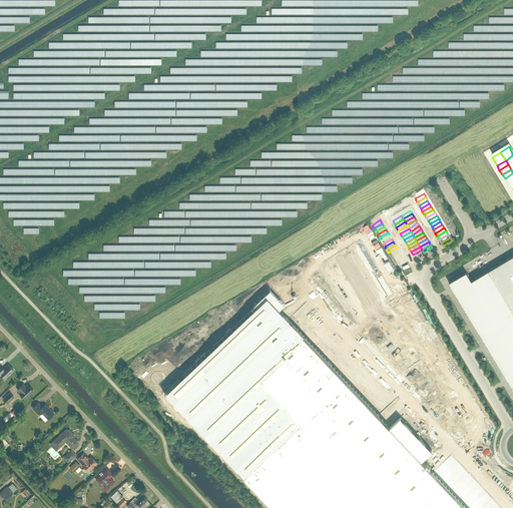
[(397,247),(388,252),(390,257),(399,250),(397,247)]
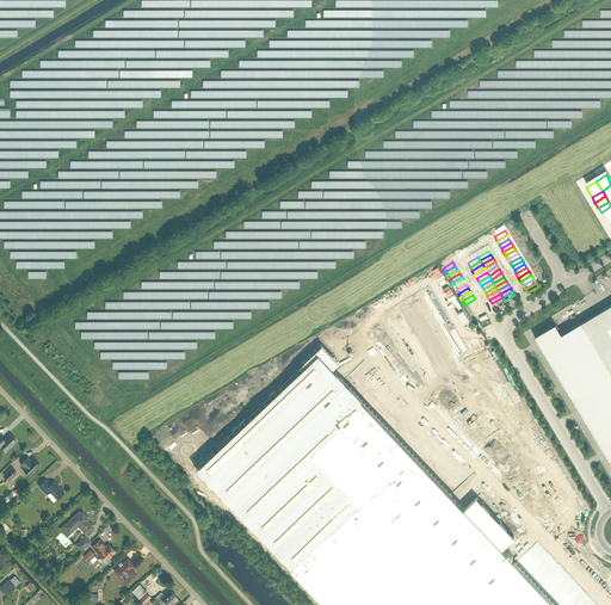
[(514,295),(505,301),(507,304),(508,303),(517,298),(514,295)]
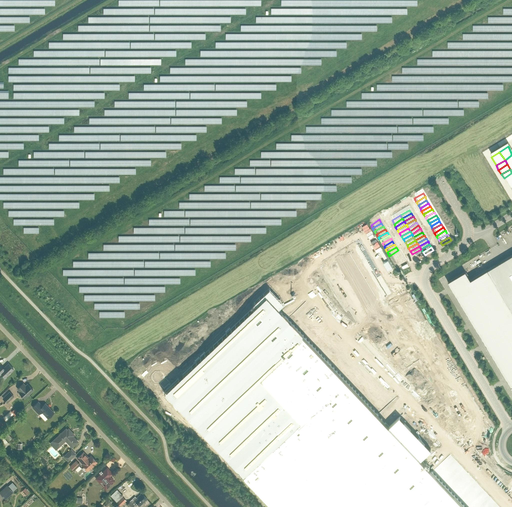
[(421,249),(412,254),(414,257),(423,252),(421,249)]
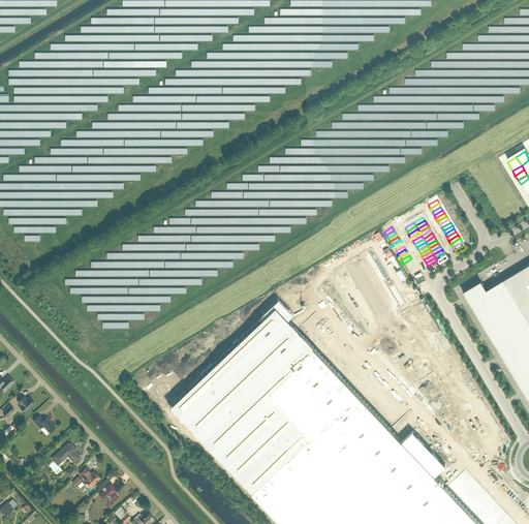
[(411,258),(402,265),(404,268),(413,262),(411,258)]
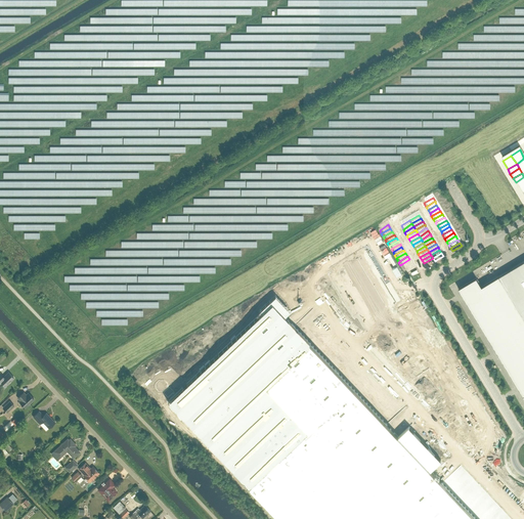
[(433,258),(424,263),(426,267),(433,262),(435,261),(433,258)]
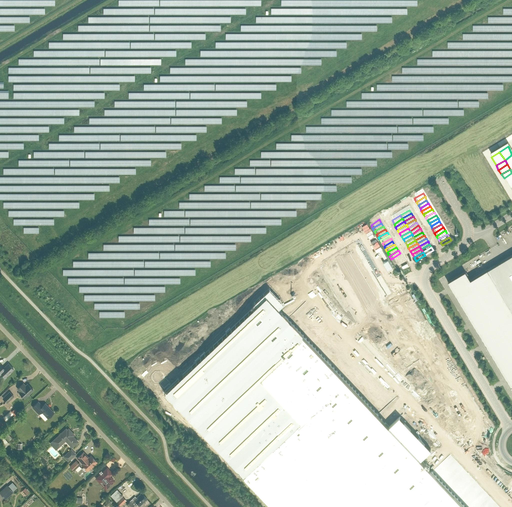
[(400,253),(391,259),(393,262),(402,256),(400,253)]
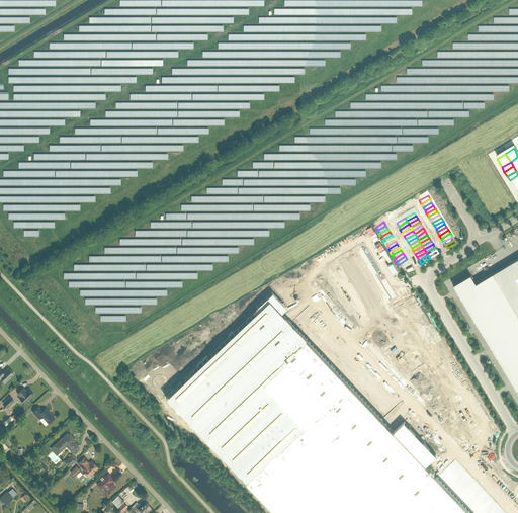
[(407,259),(398,265),(400,268),(409,263),(407,259)]
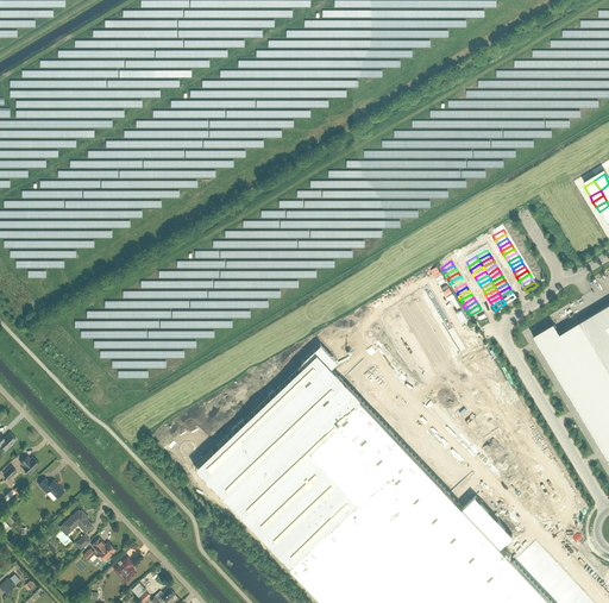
[(581,326),(560,339),(553,328),(533,340),(608,465),(608,466),(608,308),(581,326)]
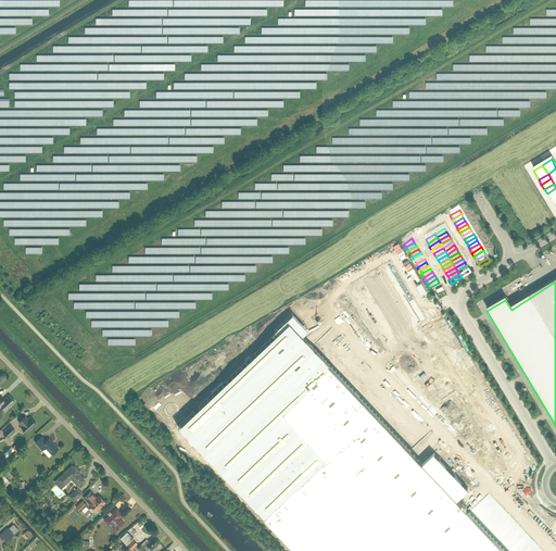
[(439,283),(429,288),(431,291),(440,286),(439,283)]
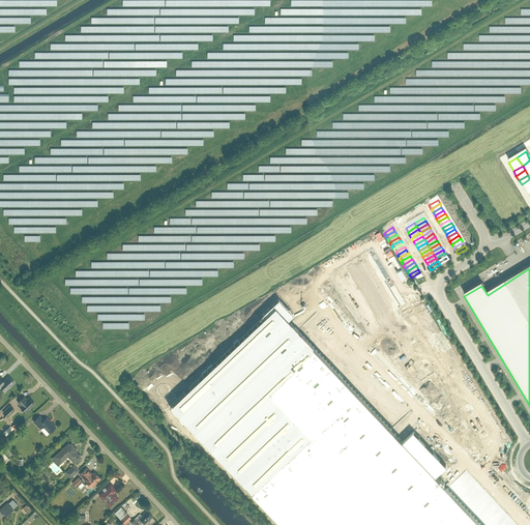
[(419,272),(411,278),(412,281),(421,275),(419,272)]
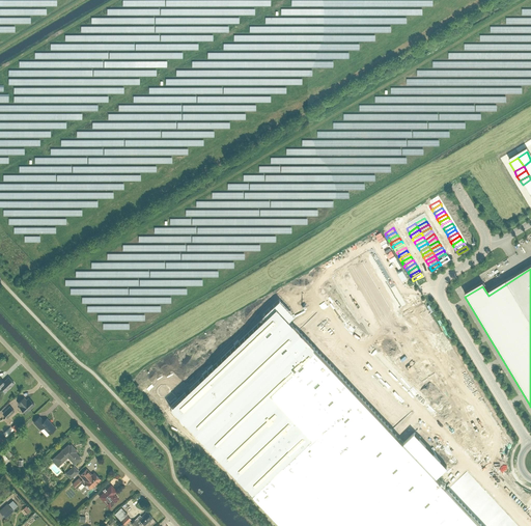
[(266,321),(169,412),(277,525),(477,525),(437,481),(447,472),(447,471),(446,472),(414,439),(415,438),(415,437),(403,447),(337,377),(288,325),(295,320),(294,319),(294,320),(279,305),(280,304),(262,320),(263,320),(264,320),(266,321)]
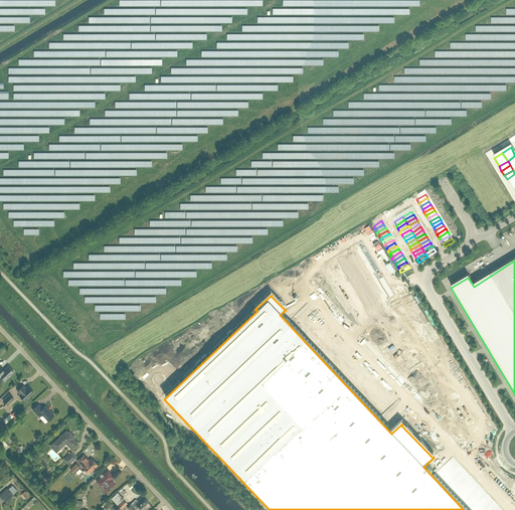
[(5,383),(13,376),(8,370),(2,375),(0,372),(0,380),(1,380),(5,383)]
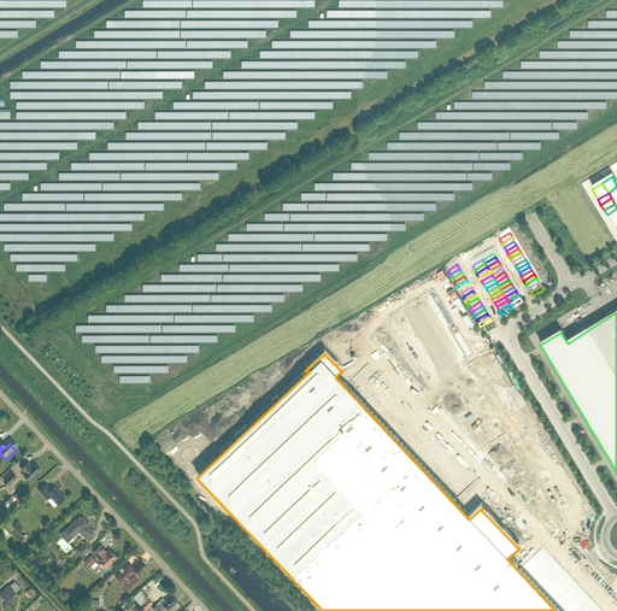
[(205,468),(199,460),(192,468),(198,474),(205,468)]
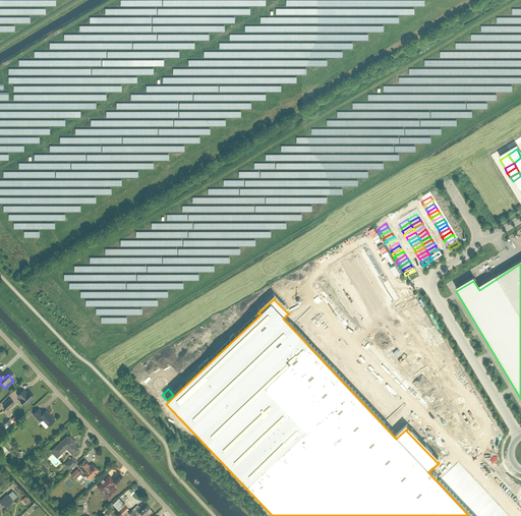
[(27,395),(25,397),(23,394),(22,395),(17,400),(25,409),(34,401),(27,395)]
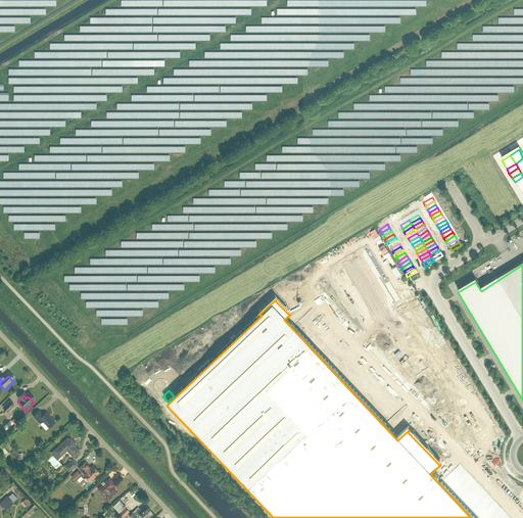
[(7,417),(14,410),(10,405),(2,412),(7,417)]
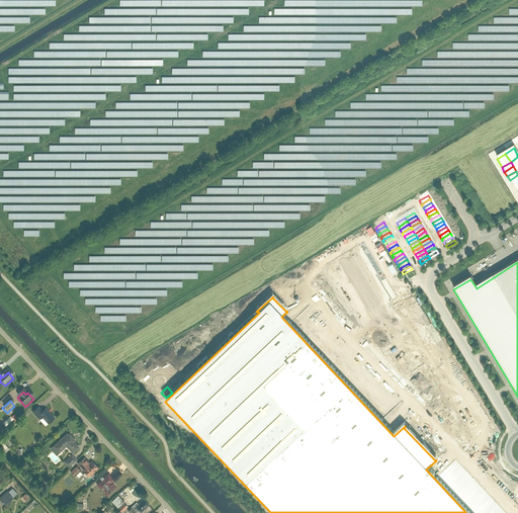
[(48,427),(55,422),(46,412),(42,415),(38,411),(32,416),(39,423),(41,421),(48,427)]
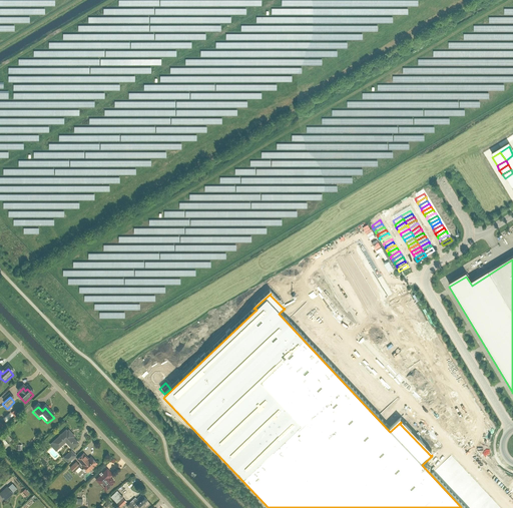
[(78,447),(73,441),(75,440),(68,433),(67,435),(66,433),(52,446),(58,453),(65,446),(72,453),(78,447)]
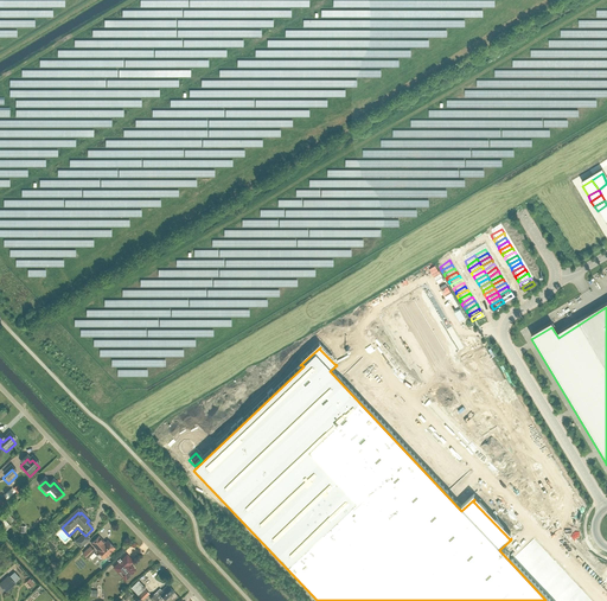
[(5,525),(0,529),(6,536),(11,532),(5,525)]
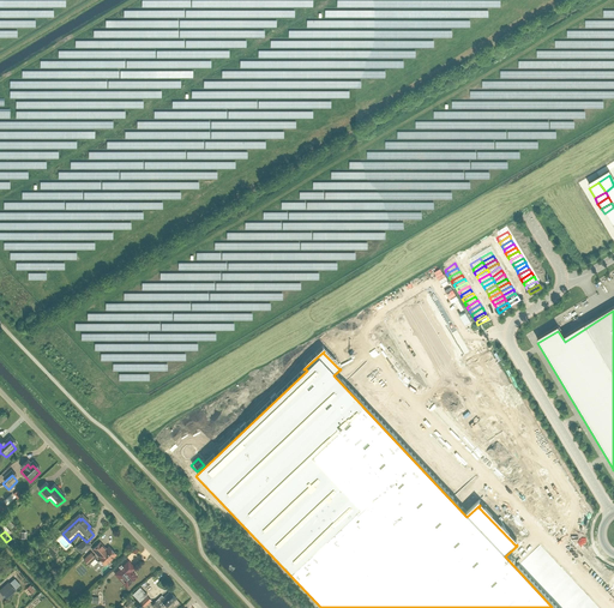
[(91,551),(88,546),(85,543),(76,553),(82,559),(91,551)]
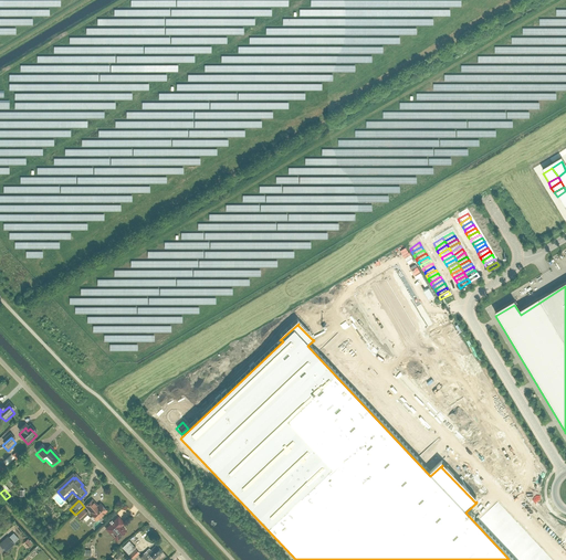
[(96,525),(107,515),(101,508),(97,510),(92,504),(85,510),(91,517),(91,518),(96,525)]
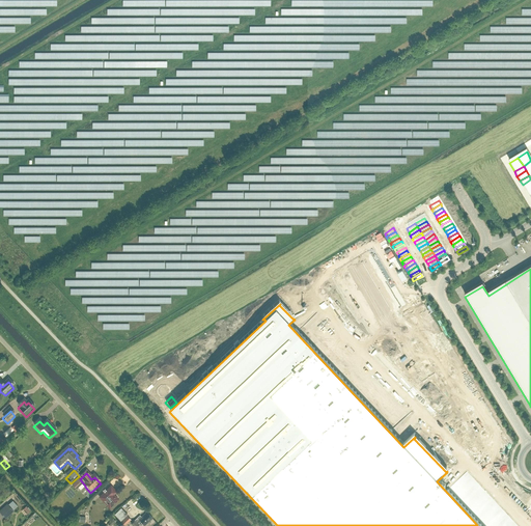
[(79,482),(73,489),(77,493),(83,488),(79,482)]
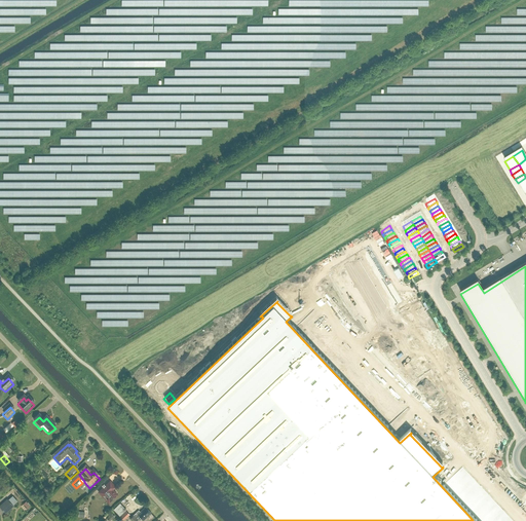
[(114,495),(112,494),(115,491),(110,485),(107,488),(99,496),(109,507),(117,498),(116,498),(116,497),(115,495),(114,495)]
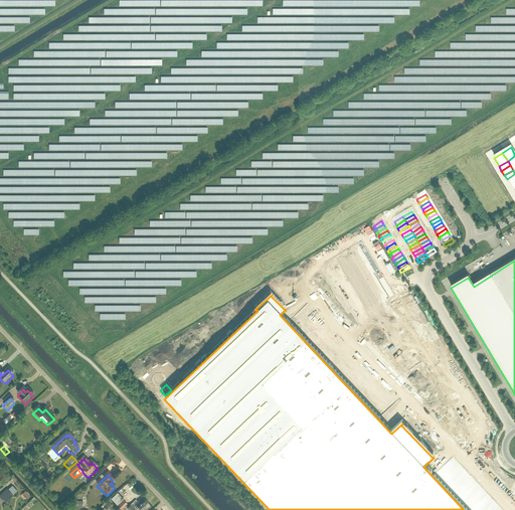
[(12,490),(8,494),(7,493),(0,499),(0,500),(6,507),(14,500),(13,499),(17,495),(12,490)]
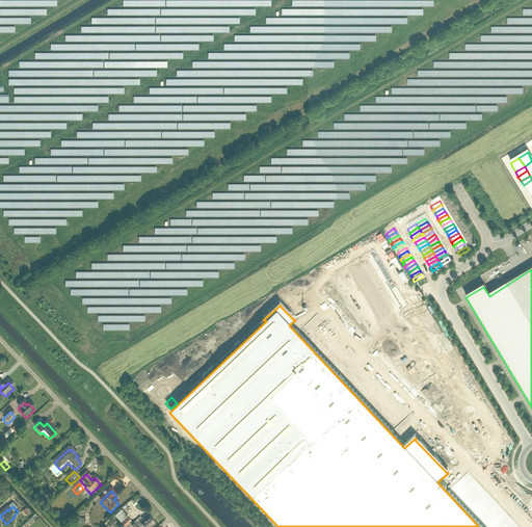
[(125,518),(122,514),(114,520),(117,523),(125,518)]
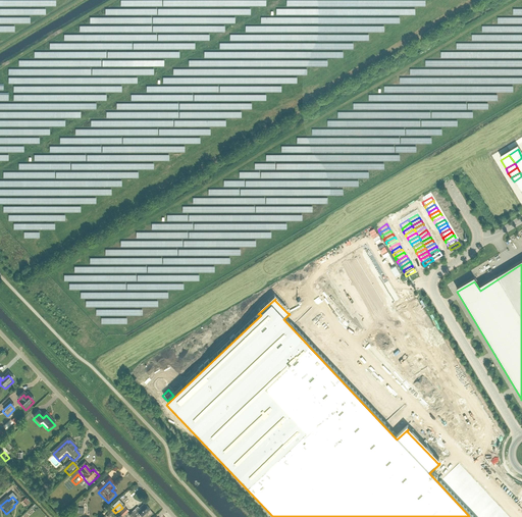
[(144,507),(139,512),(137,511),(132,516),(147,516),(150,513),(144,507)]
